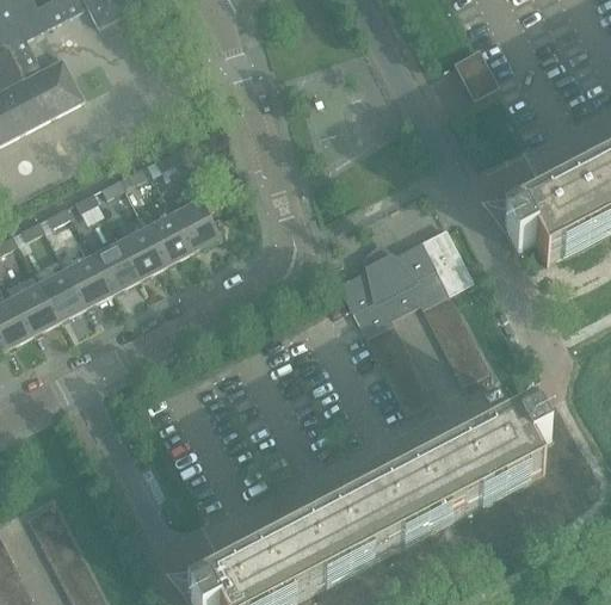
[(0,0),(0,142),(84,100),(61,59),(42,69),(26,41),(90,8),(99,28),(130,12),(139,8),(136,4),(134,0),(0,0)]
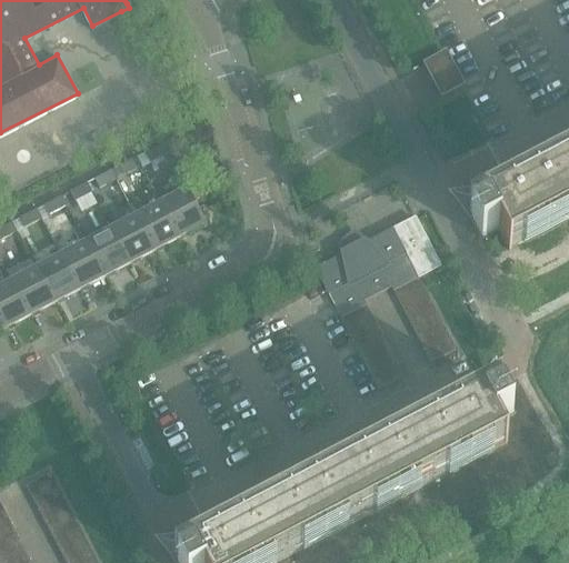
[(441,92),(462,81),(446,49),(425,60),(441,92)]
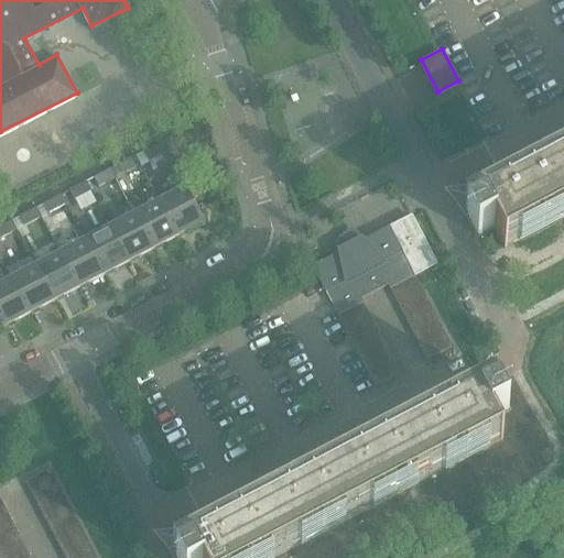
[(563,135),(499,170),(485,177),(467,187),(474,200),(464,205),(467,212),(477,233),(494,225),(505,244),(507,243),(507,242),(563,211),(563,135)]
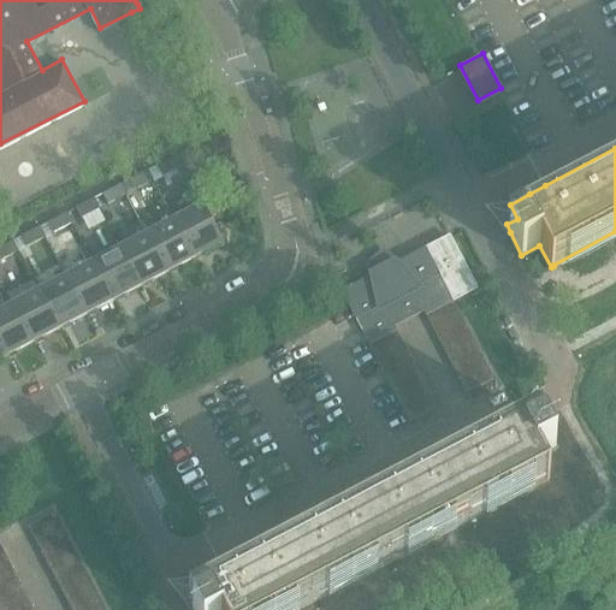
[(173,153),(155,163),(160,171),(178,163),(173,153)]
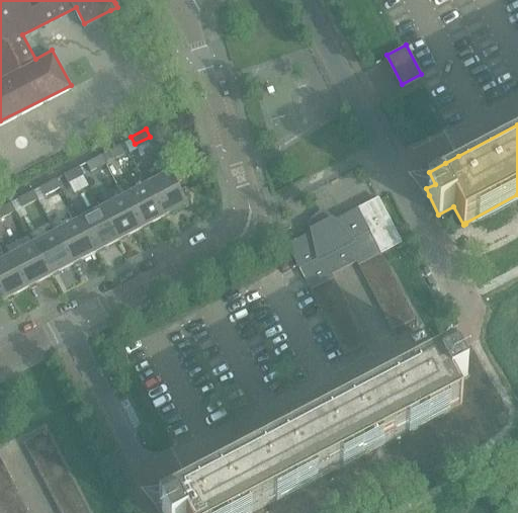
[(122,141),(107,149),(111,157),(126,149),(122,141)]
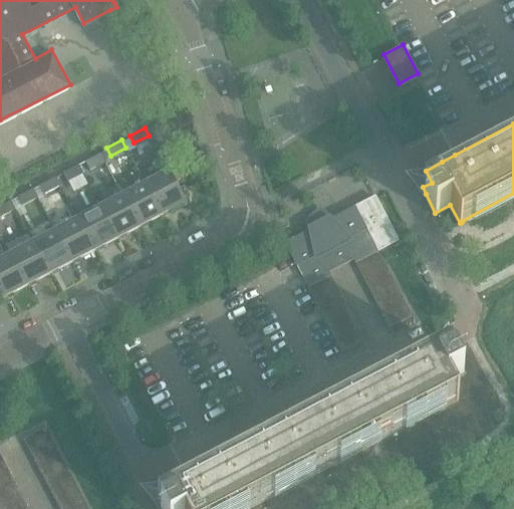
[(99,152),(84,159),(88,167),(103,160),(99,152)]
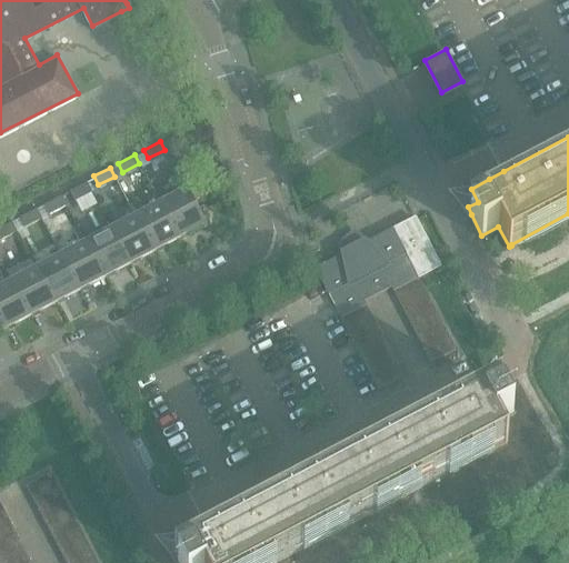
[(85,180),(68,189),(72,198),(89,189),(85,180)]
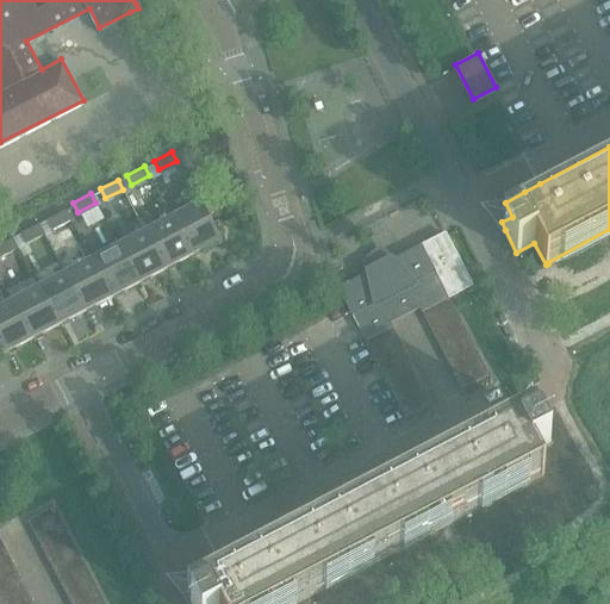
[(173,215),(192,251),(219,237),(199,200),(173,215)]
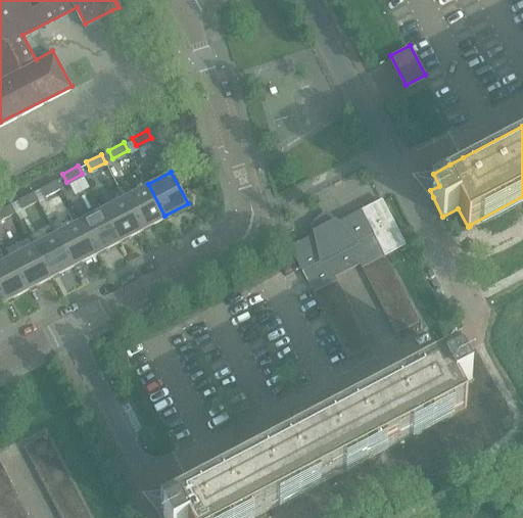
[(55,178),(40,186),(44,193),(58,186),(55,178)]
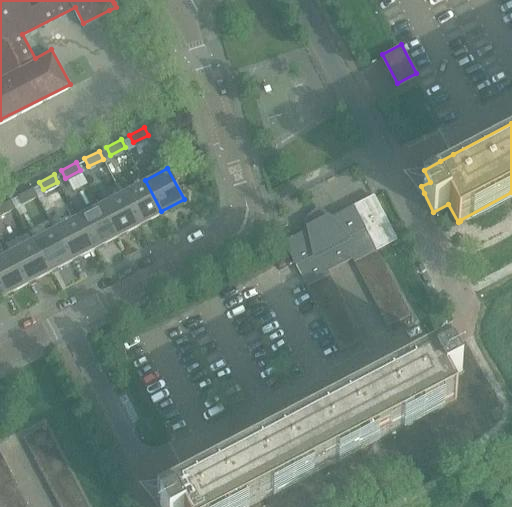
[(161,211),(145,180),(122,192),(138,223),(161,211)]
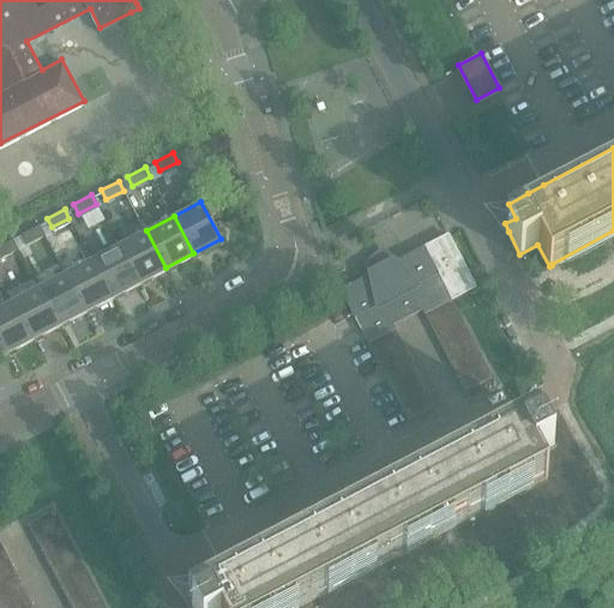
[(38,222),(22,232),(26,240),(43,230),(38,222)]
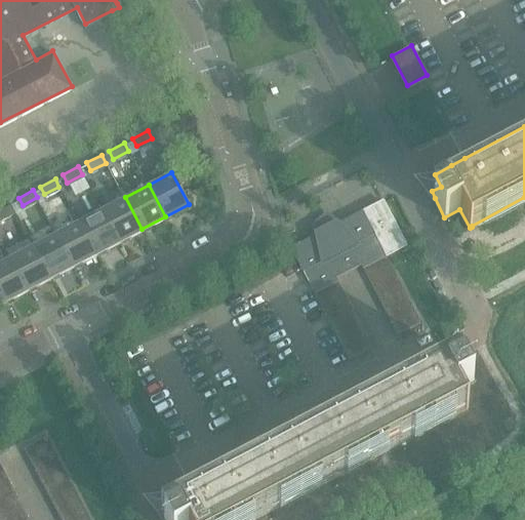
[(142,229),(125,197),(102,209),(119,241),(142,229)]
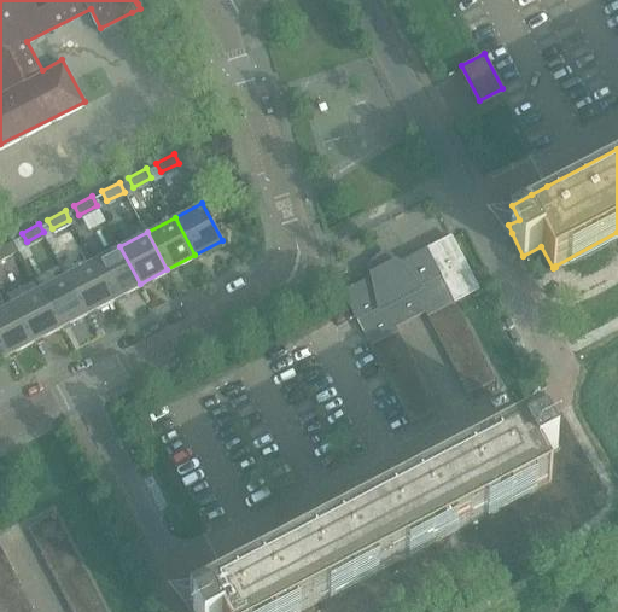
[(363,278),(343,289),(343,290),(349,302),(350,303),(356,315),(362,326),(367,336),(371,342),(397,328),(396,324),(425,309),(427,313),(454,298),(455,298),(479,286),(452,232),(450,233),(426,245),(406,256),(401,258),(400,260),(395,261),(385,250),(372,263),(373,273),(369,275),(367,275),(363,278)]
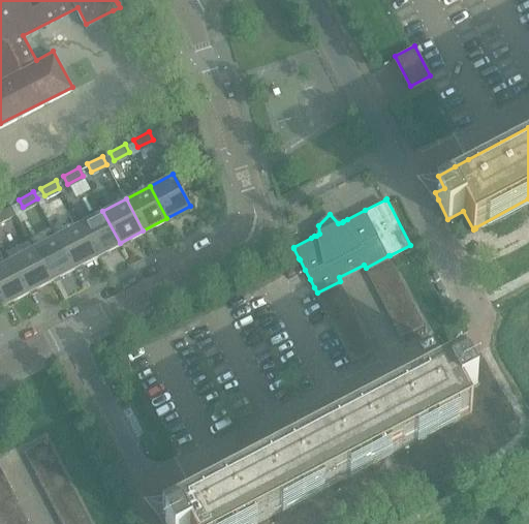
[(10,204),(0,209),(0,218),(14,211),(10,204)]
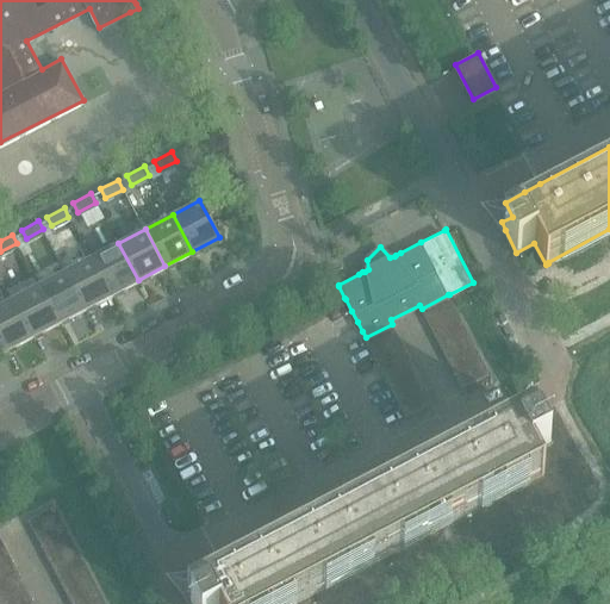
[(138,280),(118,243),(92,256),(111,294),(138,280)]
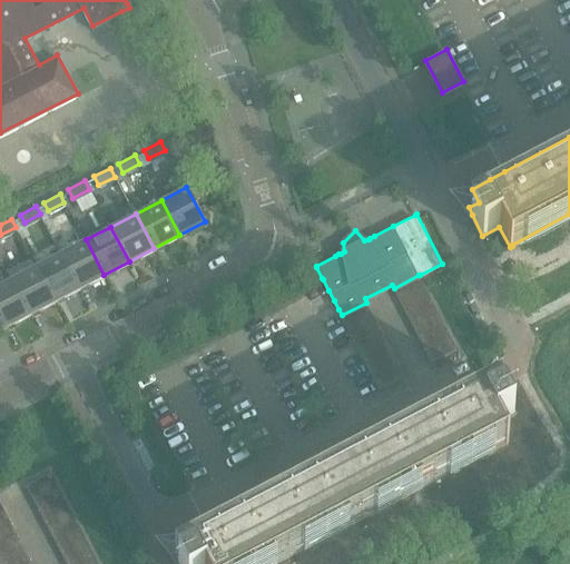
[(104,275),(86,239),(60,253),(78,288),(104,275)]
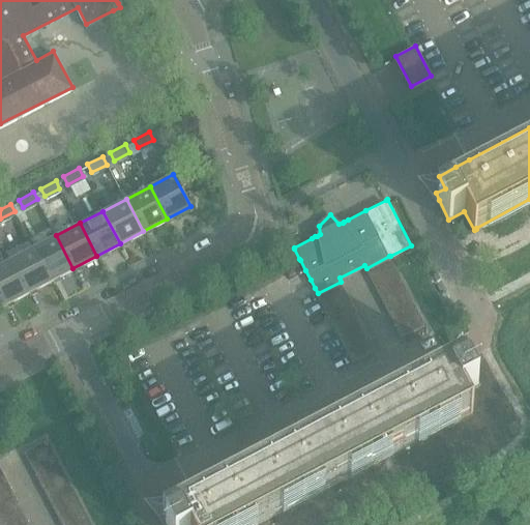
[(72,268),(56,235),(32,248),(50,281),(72,268)]
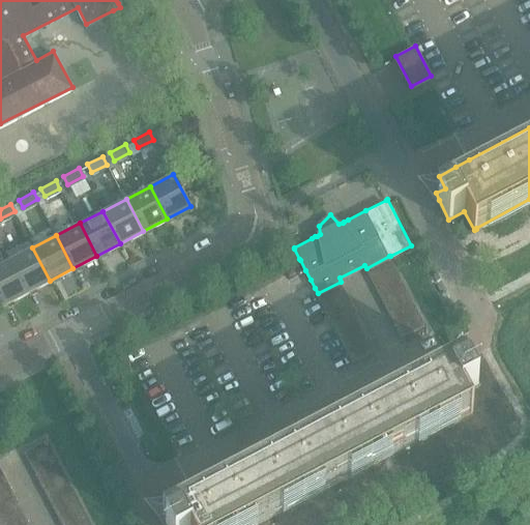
[(50,281),(32,248),(8,260),(26,292),(50,281)]
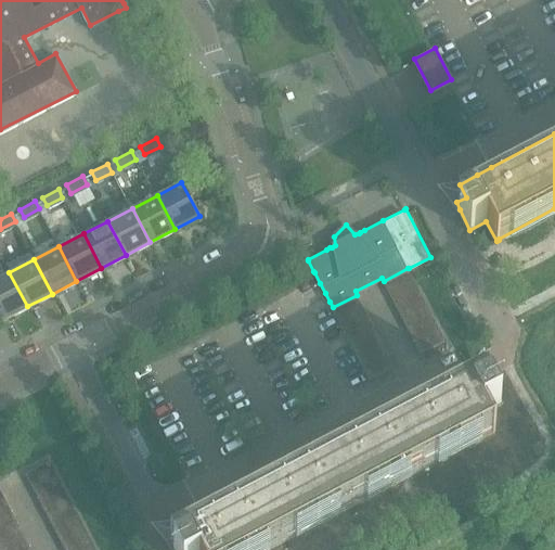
[(408,268),(384,281),(390,293),(414,280),(409,268),(408,268)]
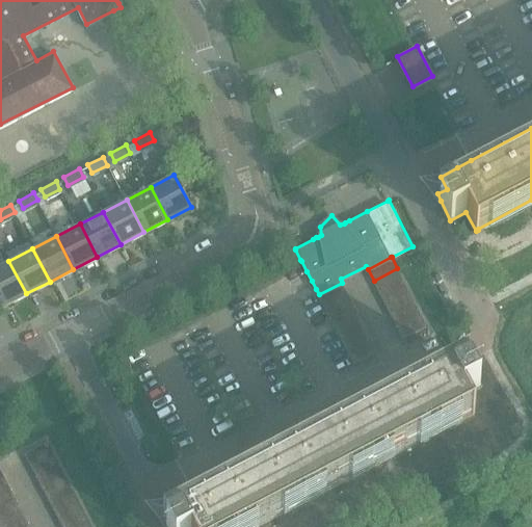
[(0,265),(0,299),(3,306),(26,293),(8,261),(0,265)]
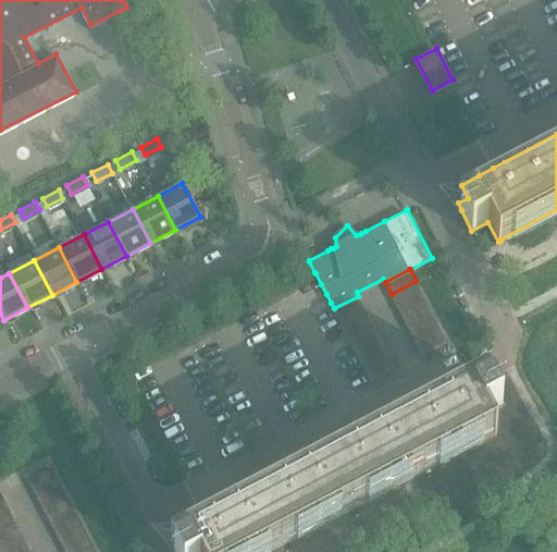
[(416,281),(392,294),(397,306),(422,293),(417,282),(416,281)]
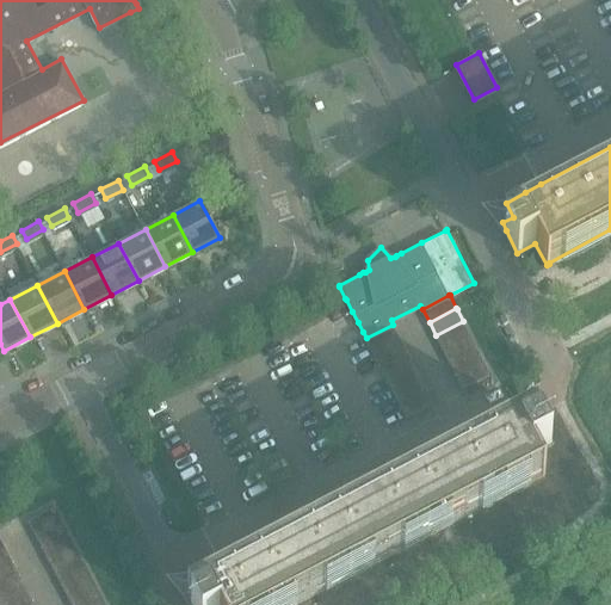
[(463,321),(436,335),(443,347),(469,333),(463,321)]
